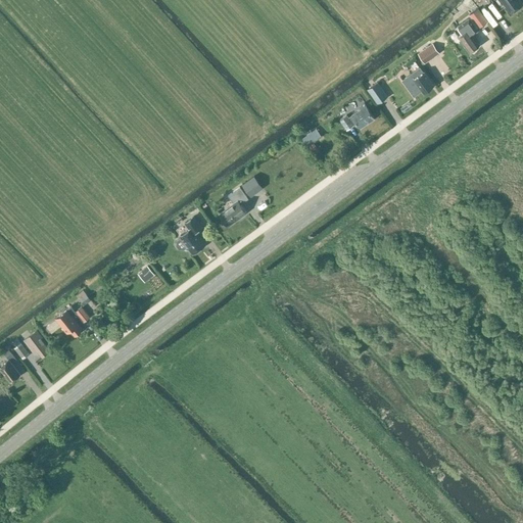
[(474,5),(470,0),(466,0),(461,4),(466,11),(474,5)]
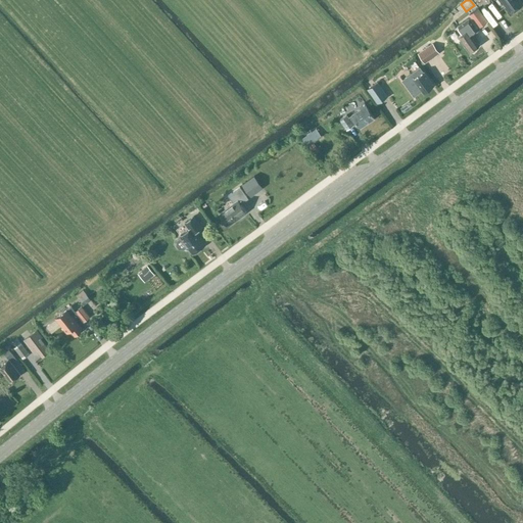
[(522,4),(519,0),(501,0),(511,12),(522,4)]
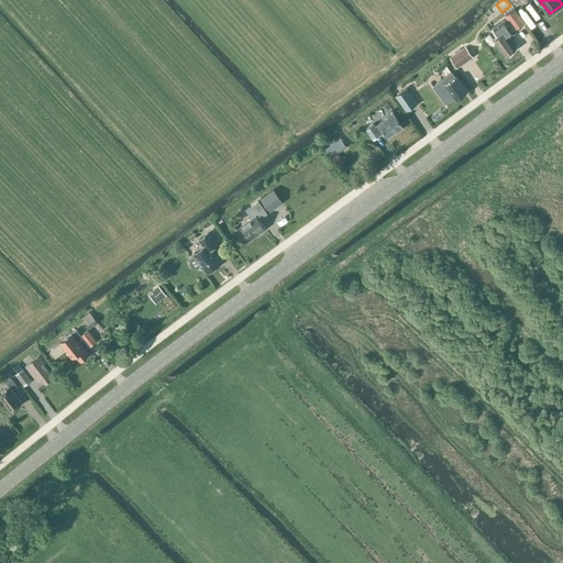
[(525,24),(514,9),(504,15),(506,19),(493,28),(498,35),(493,40),(505,56),(516,48),(508,37),(514,33),(514,32),(525,24)]
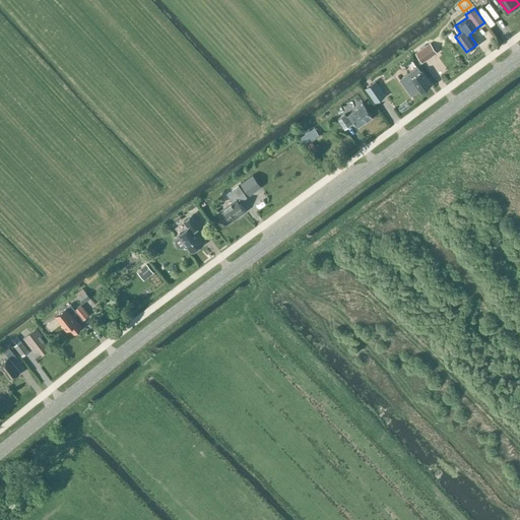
[(379,27),(384,35),(389,29),(384,23),(379,27)]
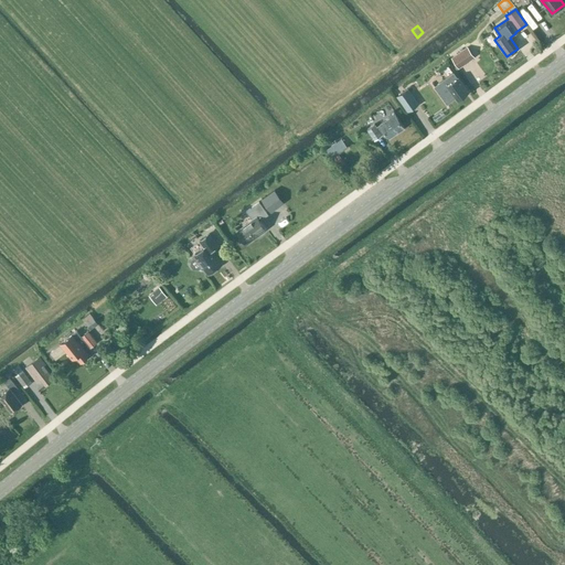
[(475,57),(467,46),(450,59),(458,70),(475,57)]
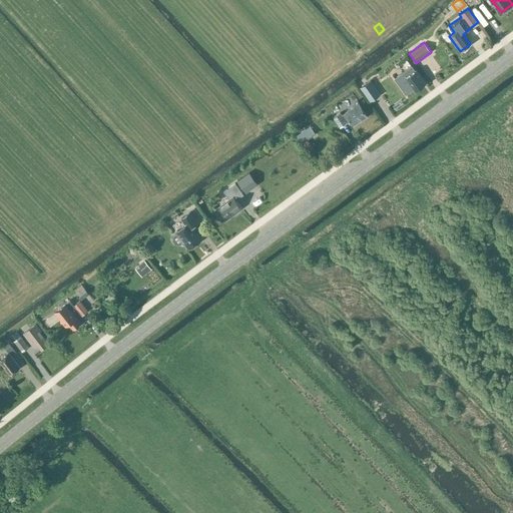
[(412,66),(395,78),(406,93),(413,88),(415,91),(425,83),(416,70),(415,71),(412,66)]
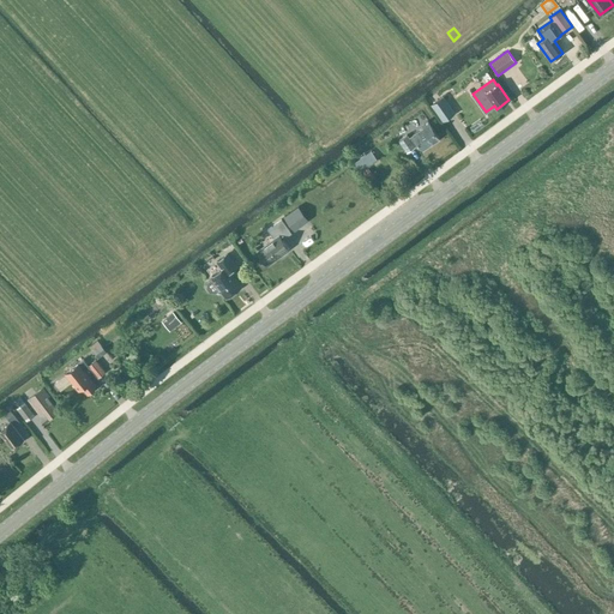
[(459,116),(447,100),(435,108),(447,125),(459,116)]
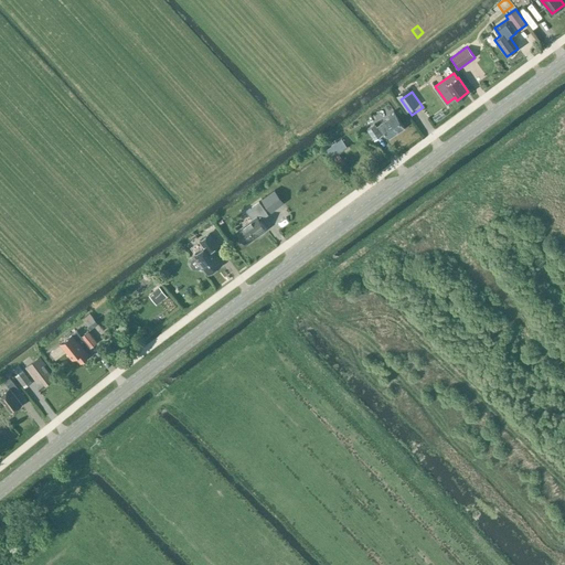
[(388,138),(404,128),(393,112),(387,115),(390,117),(380,124),(380,125),(376,127),(374,124),(368,128),(374,139),(382,135),(385,132),(388,138)]
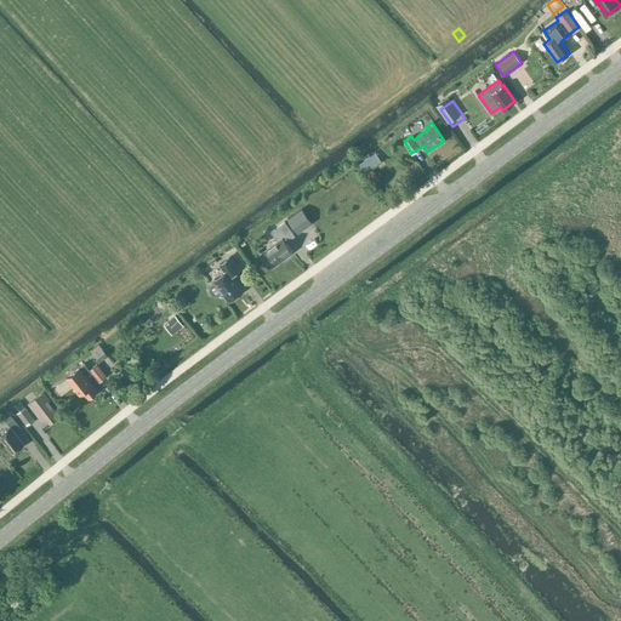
[(381,160),(375,152),(358,165),(371,184),(379,178),(371,167),(381,160)]
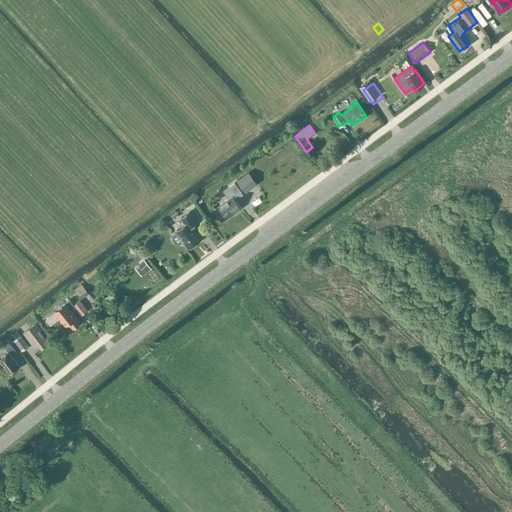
[(257,183),(248,171),(236,180),(245,191),(257,183)]
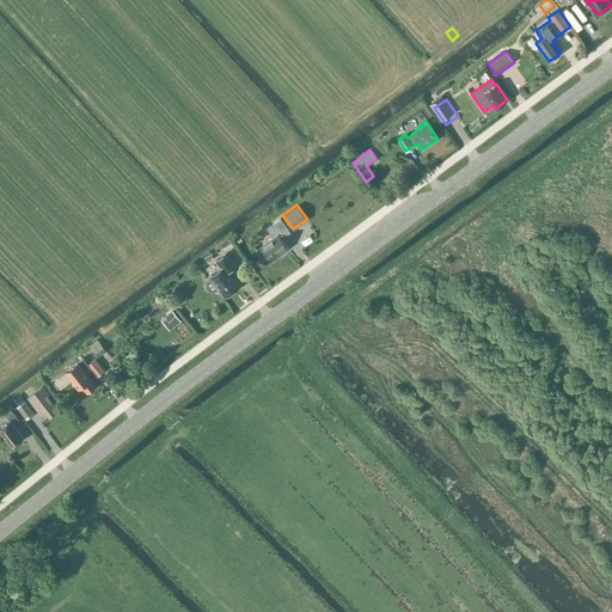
[(268,263),(287,249),(281,239),(291,232),(280,218),(267,228),(270,234),(267,237),(269,240),(257,250),(268,263)]
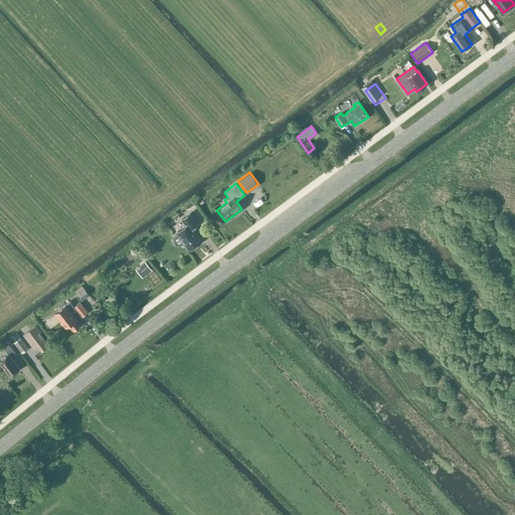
[(186,225),(177,232),(177,233),(174,235),(173,240),(176,245),(181,245),(185,242),(189,249),(201,240),(192,228),(198,223),(190,213),(181,219),(186,225)]
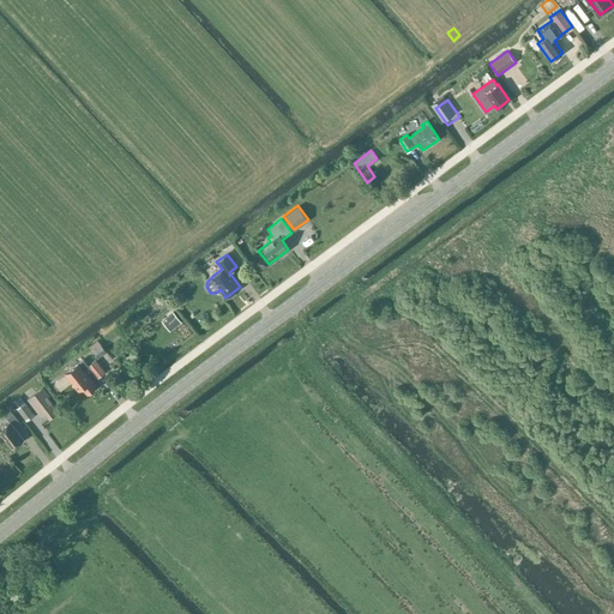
[(174,305),(167,313),(181,324),(188,315),(174,305)]
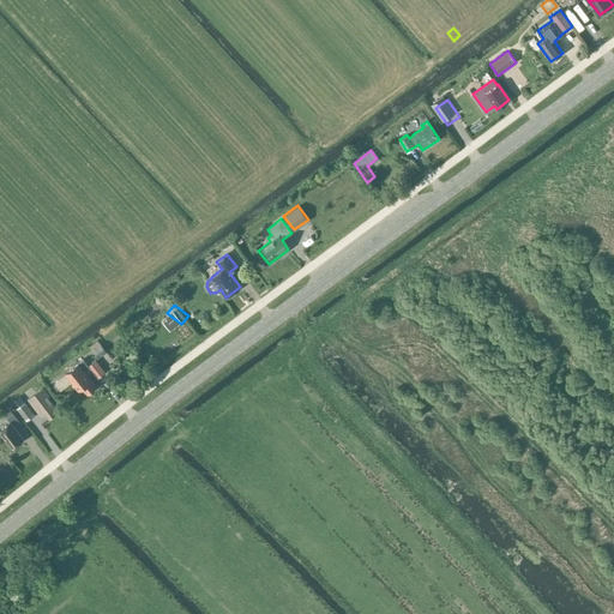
[(107,351),(97,341),(90,347),(98,357),(107,351)]
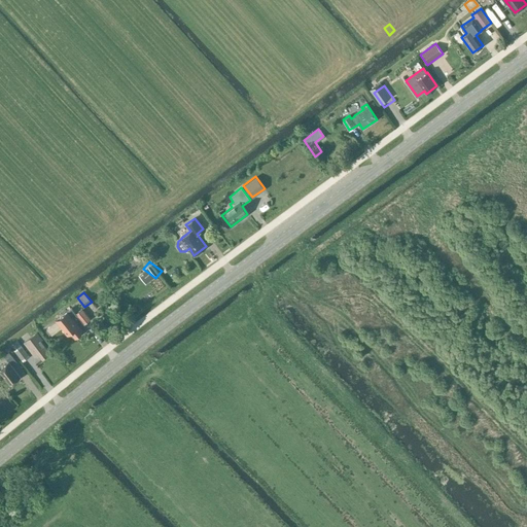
[(90,319),(82,309),(76,314),(71,308),(56,320),(67,335),(70,331),(75,338),(82,331),(79,326),(83,323),(83,324),(90,319)]
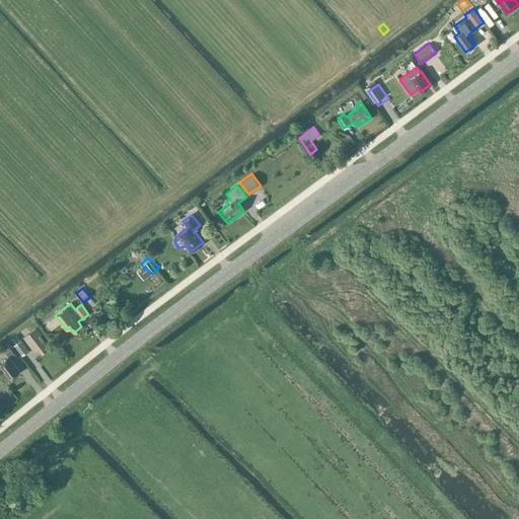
[(42,335),(36,327),(23,338),(32,349),(35,347),(42,354),(50,348),(41,337),(42,335)]
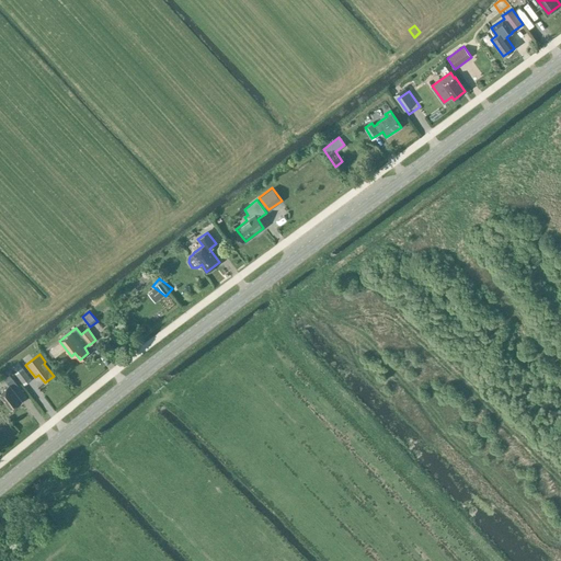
[(32,379),(22,367),(14,373),(24,386),(32,379)]
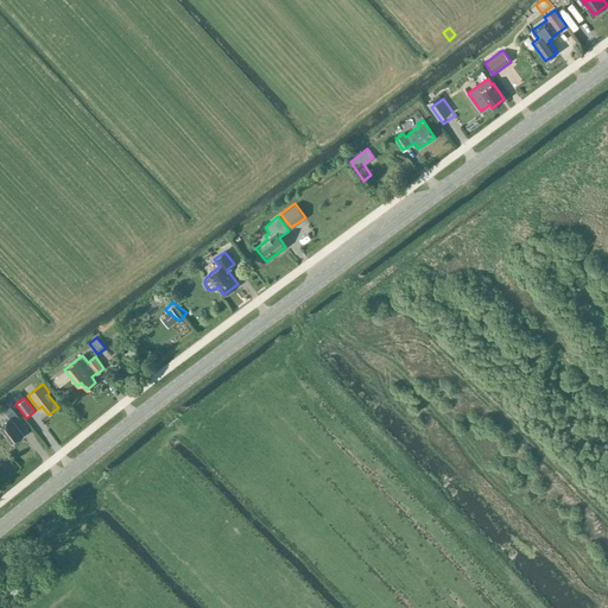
[(0,428),(12,443),(23,435),(13,423),(19,418),(11,406),(5,411),(10,417),(0,424),(0,428)]
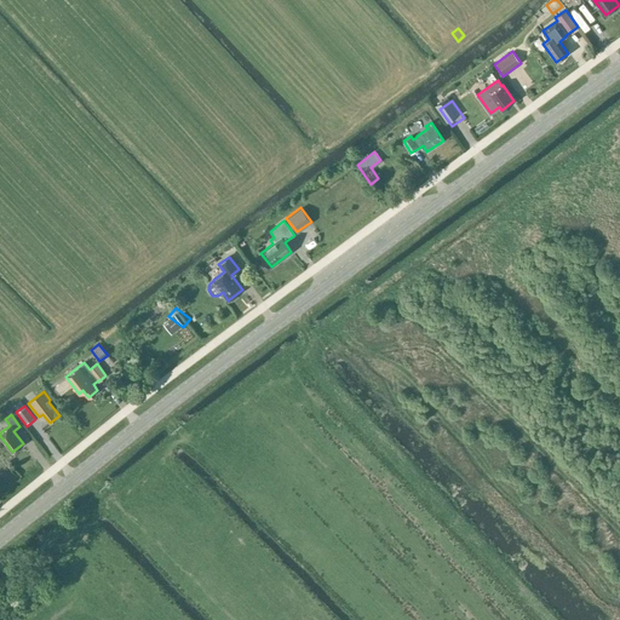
All buildings are outlined.
